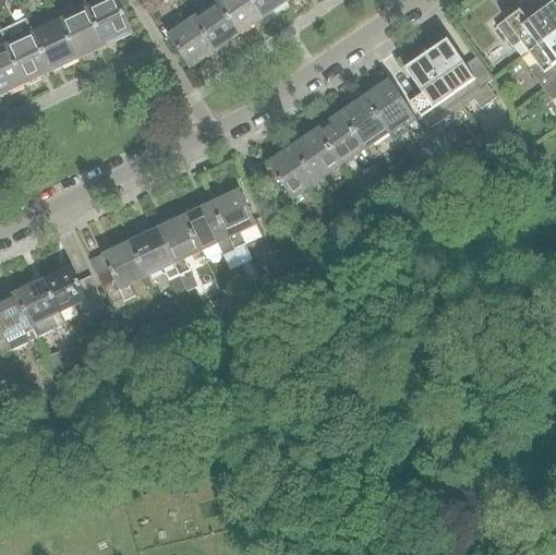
[(93,0),(86,3),(104,44),(132,31),(117,0),(93,0)]
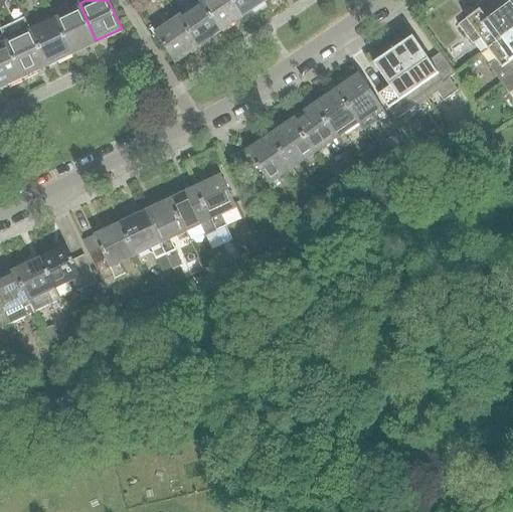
[(199,0),(177,15),(197,44),(219,29),(201,0),(199,0)]
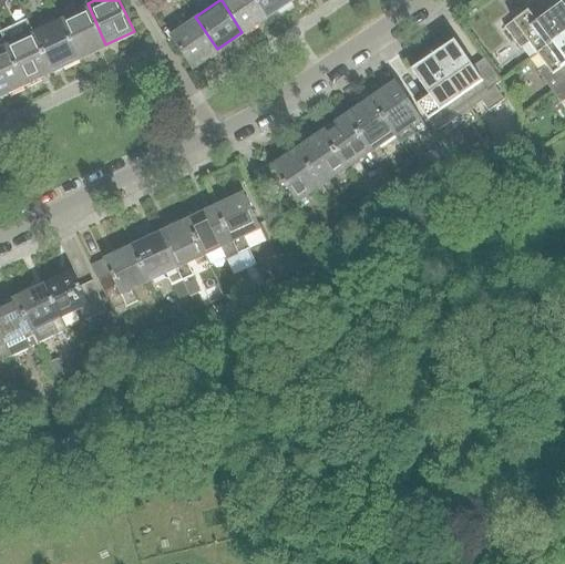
[(267,16),(256,0),(222,0),(242,32),(267,16)]
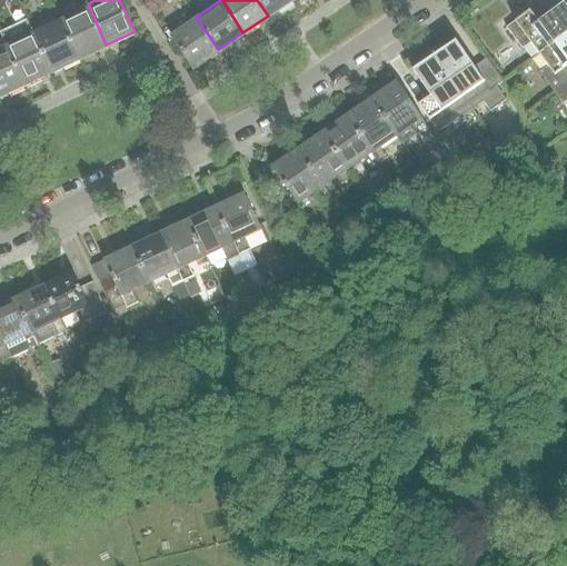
[(257,0),(268,16),(289,0),(257,0)]
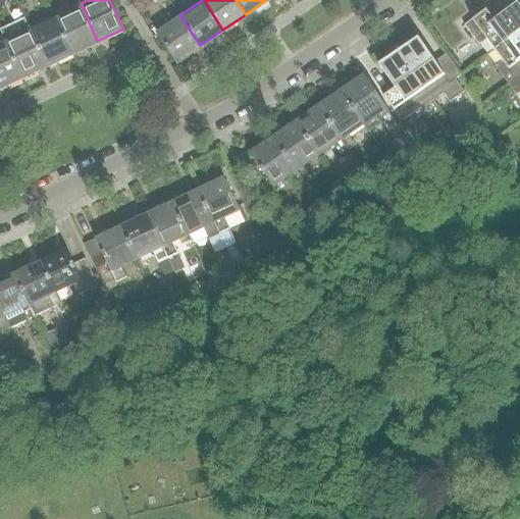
[(495,46),(519,27),(519,2),(518,0),(516,0),(494,16),(484,5),(463,20),(479,42),(487,36),(495,46)]
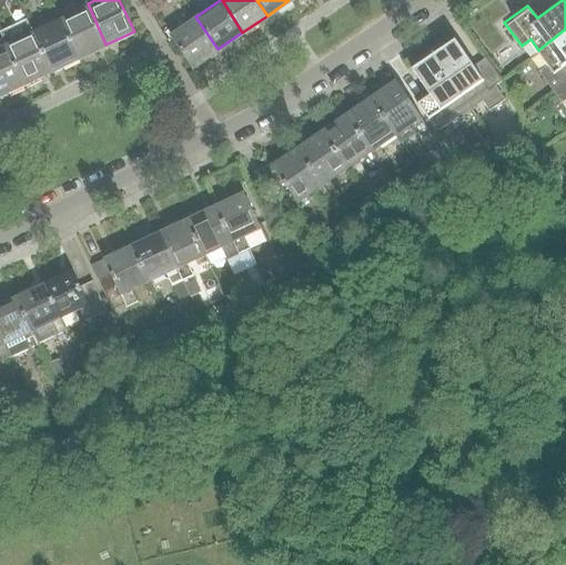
[(88,3),(59,17),(79,58),(105,44),(88,3)]
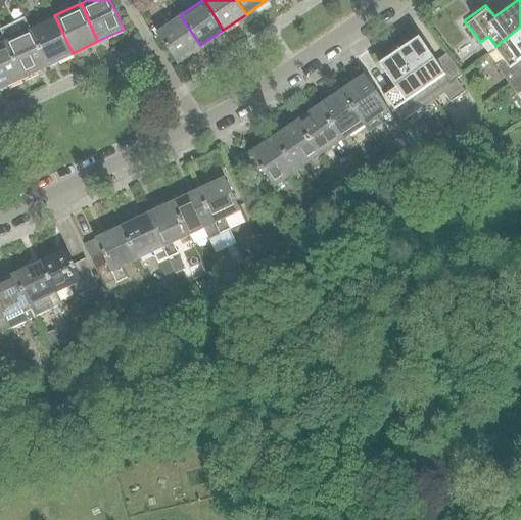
[(54,15),(30,27),(47,64),(73,53),(54,15)]
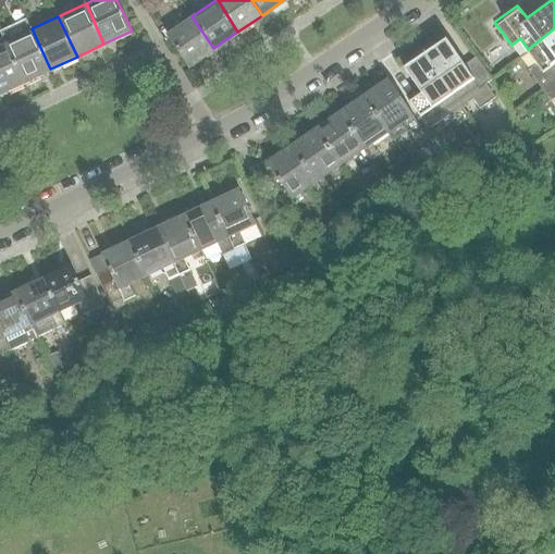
[(189,65),(213,48),(192,16),(168,33),(189,65)]
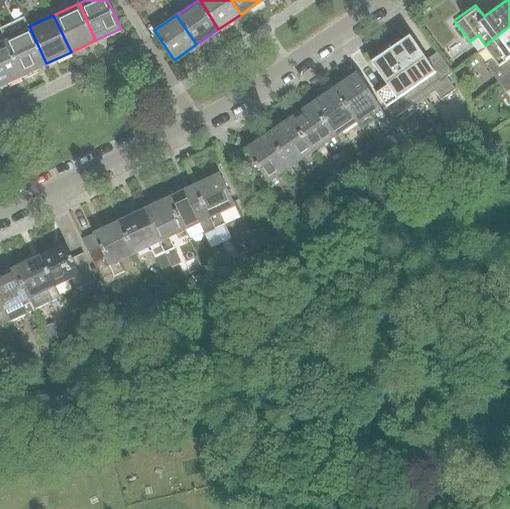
[(29,26),(4,38),(21,75),(46,63),(29,26)]
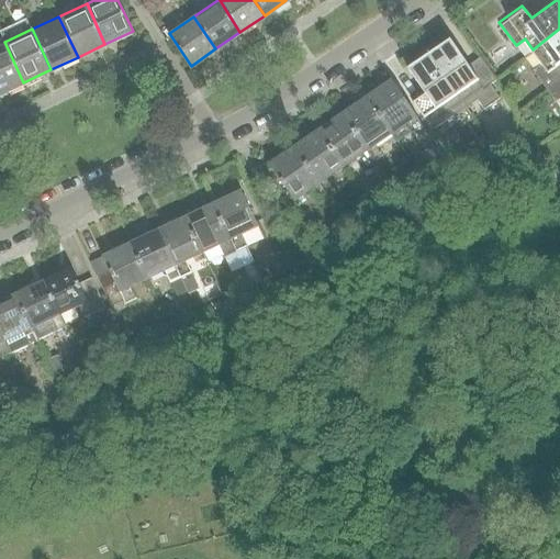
[(559,29),(533,49),(541,62),(533,68),(548,88),(559,78),(559,29)]
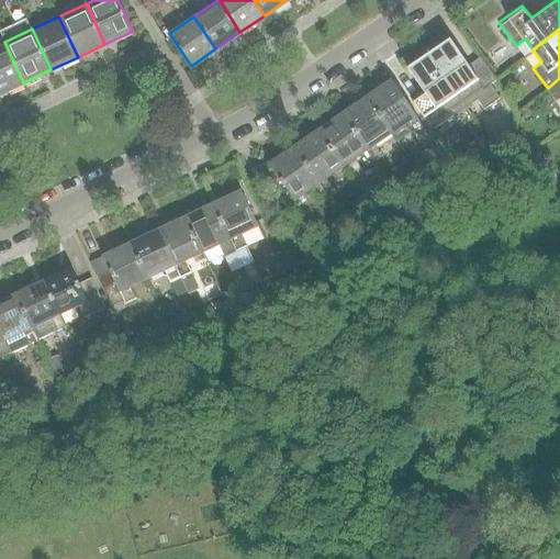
[(497,97),(486,82),(495,76),(479,54),(467,63),(449,37),(428,53),(465,103),(473,97),(481,108),(497,97)]
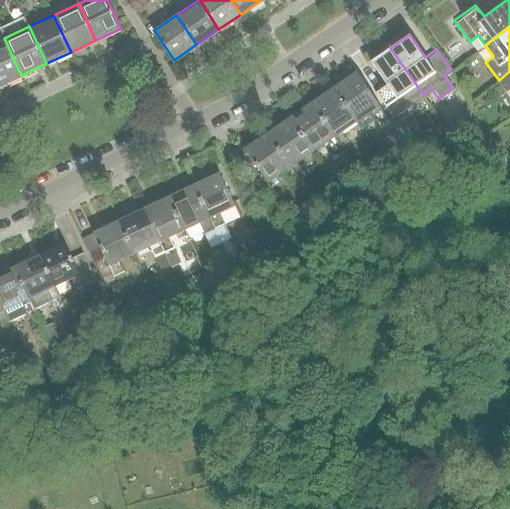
[(4,38),(0,40),(0,84),(21,75),(4,38)]
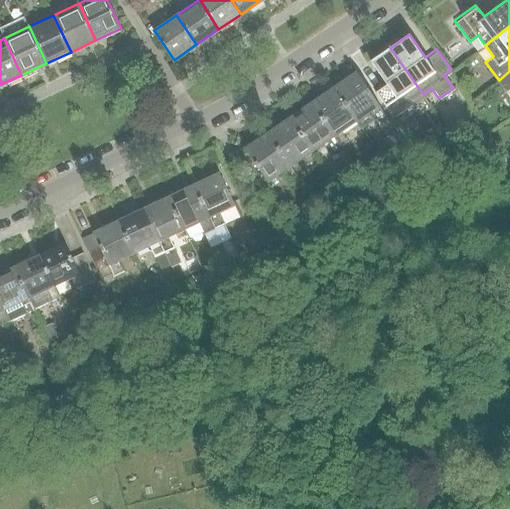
[(423,94),(390,48),(371,61),(387,83),(376,91),(393,115),(412,102),(423,94)]
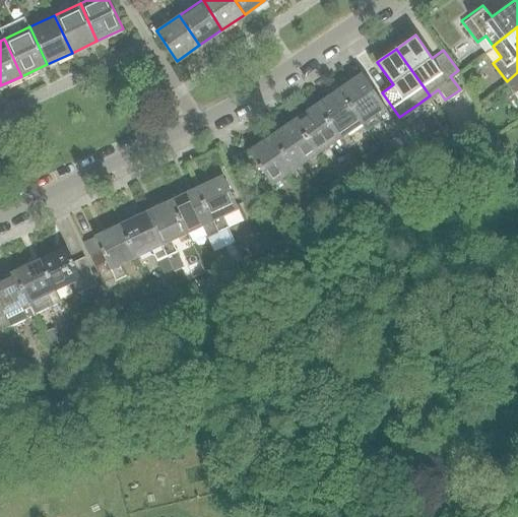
[(517,72),(507,81),(515,91),(517,88),(517,72)]
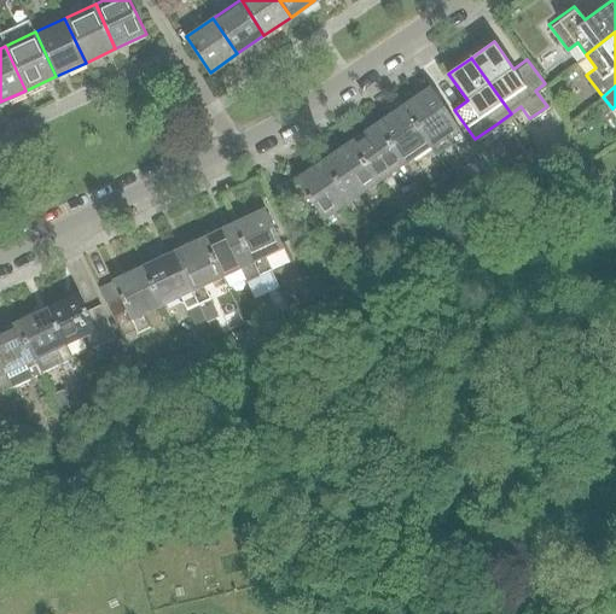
[(402,105),(430,146),(448,134),(455,145),(465,139),(430,87),(402,105)]
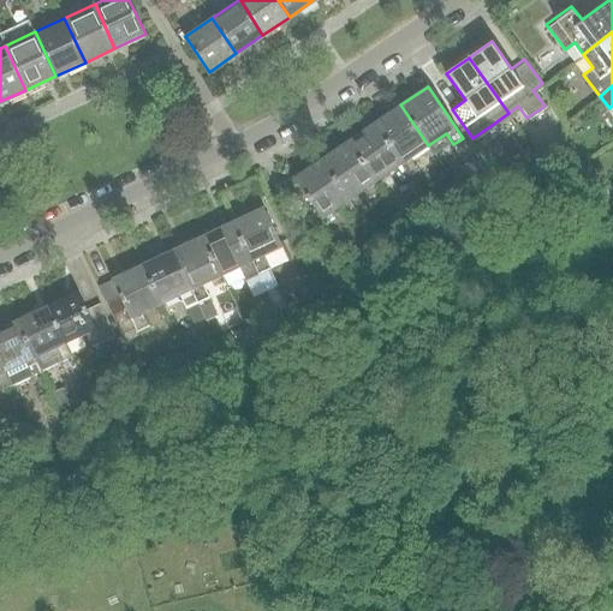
[(374,123),(409,174),(417,169),(410,159),(428,145),(400,105),(374,123)]
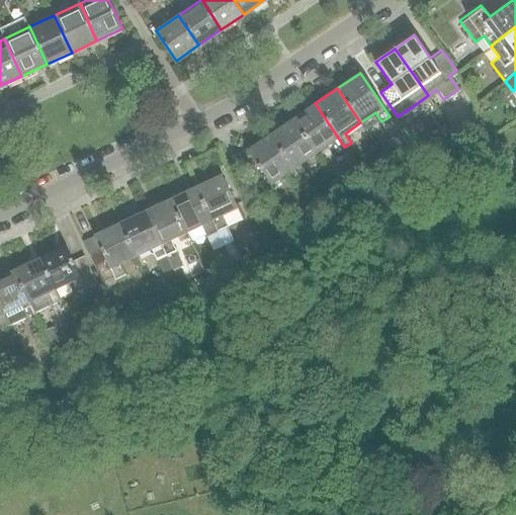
[(291,119),(315,153),(330,143),(336,153),(344,147),(315,103),(291,119)]
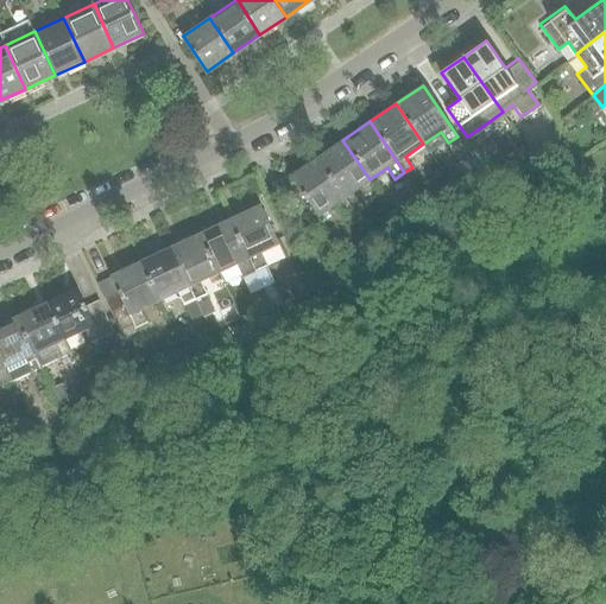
[(342,140),(316,158),(351,209),(360,203),(352,192),(370,179),(342,140)]
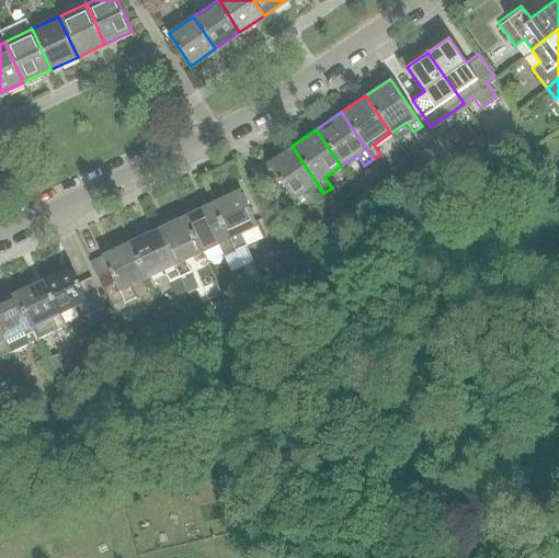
[(317,197),(323,193),(292,146),(267,162),(293,200),(310,188),(317,197)]
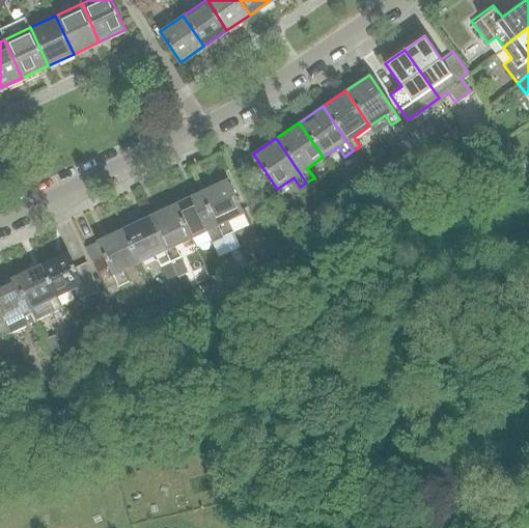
[(226,220),(243,212),(226,178),(200,191),(222,237),(232,231),(226,220)]
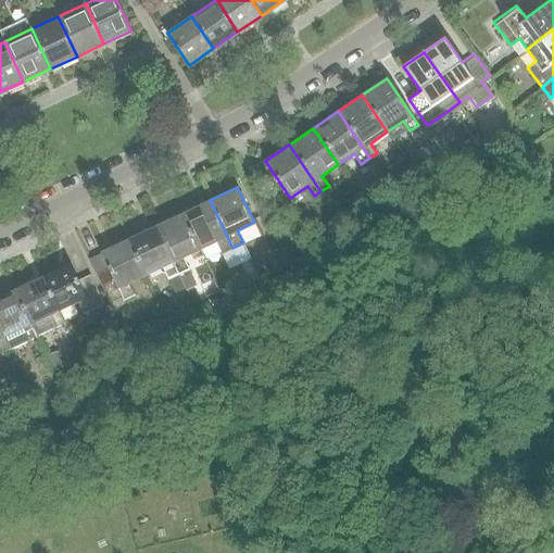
[(233,248),(210,200),(184,213),(200,249),(216,241),(222,252),(233,248)]
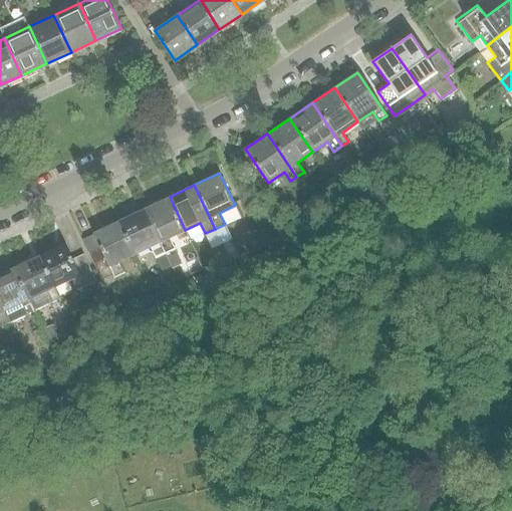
[(185,230),(170,197),(145,210),(165,253),(175,248),(170,237),(185,230)]
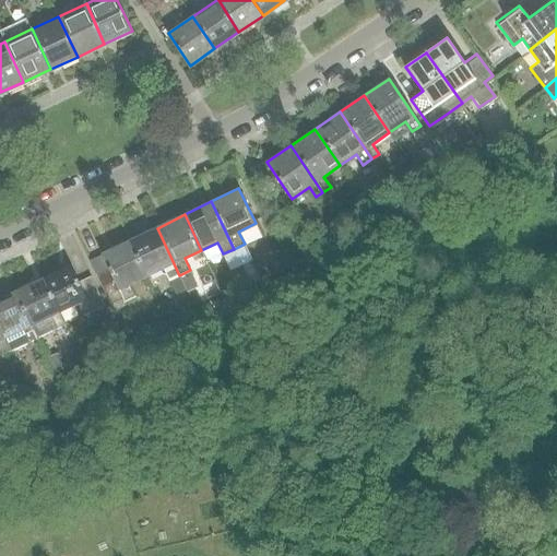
[(179,275),(157,228),(130,241),(146,276),(163,269),(168,281),(179,275)]
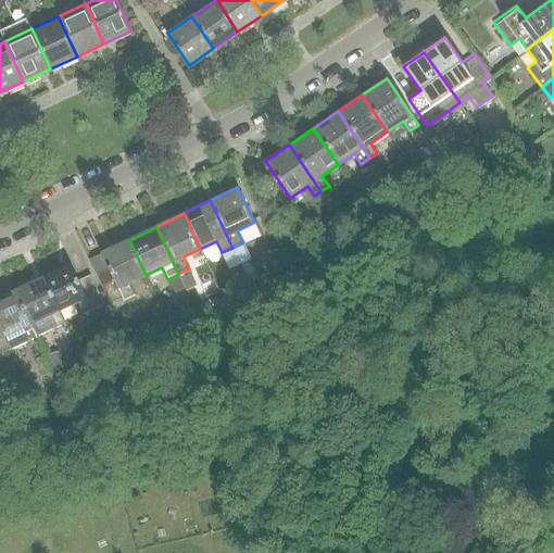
[(129,283),(146,275),(129,240),(102,253),(108,265),(96,272),(110,302),(122,296),(123,300),(135,294),(129,283)]
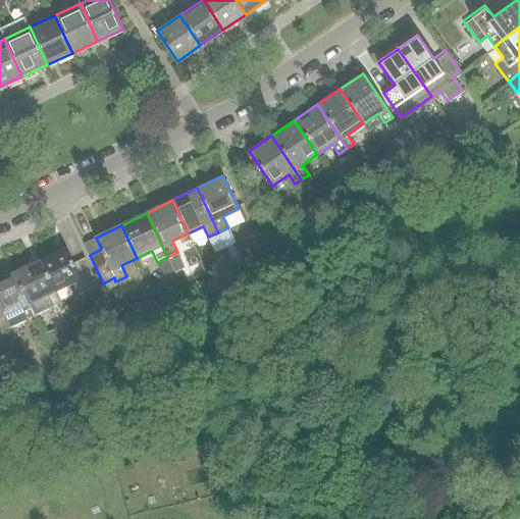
[(228,227),(218,232),(222,243),(232,238),(228,227)]
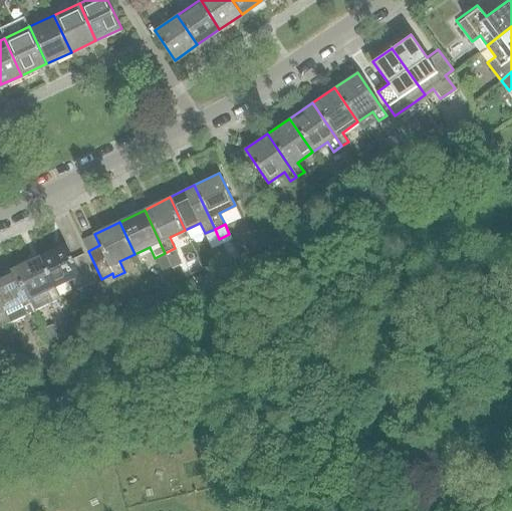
[(215,229),(205,233),(209,243),(219,239),(215,229)]
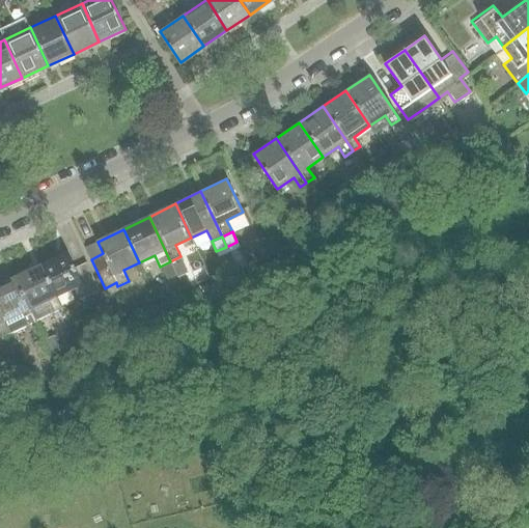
[(237,247),(228,250),(238,268),(245,265),(237,247)]
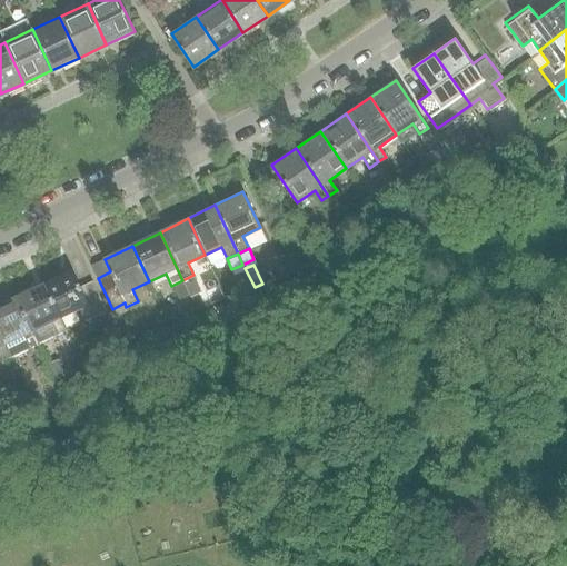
[(92,279),(90,280),(80,285),(72,268),(43,283),(60,317),(61,317),(86,305),(92,317),(107,310),(92,279)]
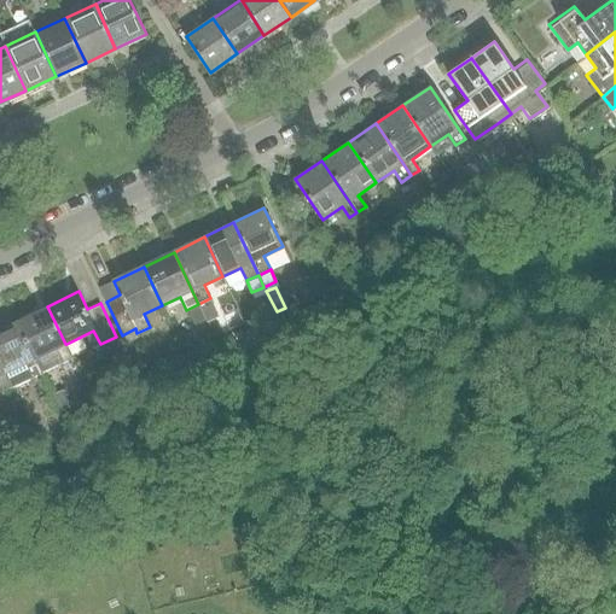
[(202,319),(196,305),(186,310),(192,323),(202,319)]
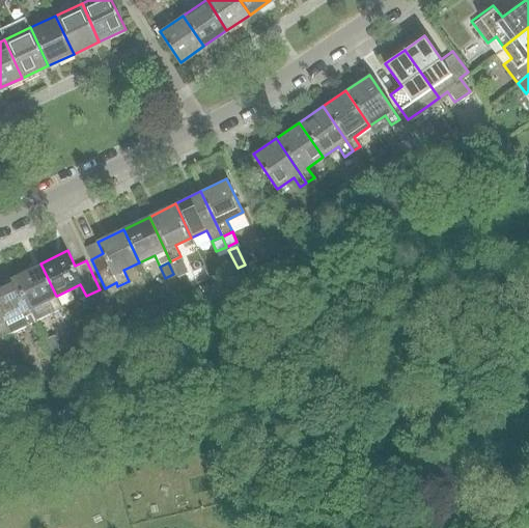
[(40,264),(14,276),(29,308),(31,308),(48,300),(54,311),(60,308),(62,307),(57,296),(56,296),(40,264)]
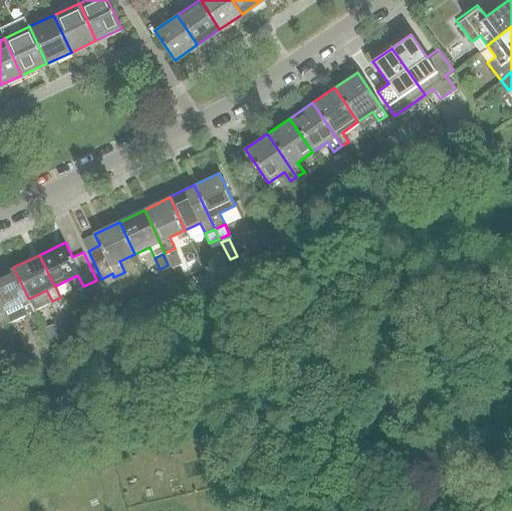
[(13,267),(0,273),(0,304),(3,310),(4,310),(21,302),(26,313),(35,309),(30,298),(28,298),(13,267)]
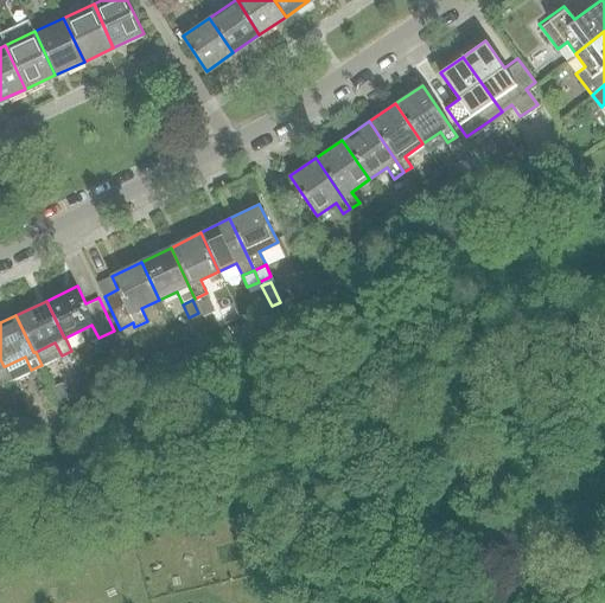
[(0,382),(1,384),(11,379),(5,366),(4,366),(0,359),(0,382)]
